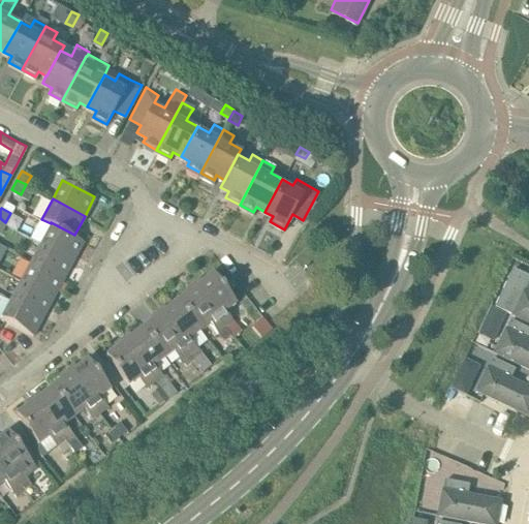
[(73,258),(84,239),(74,235),(51,222),(51,223),(41,241),(73,258)]
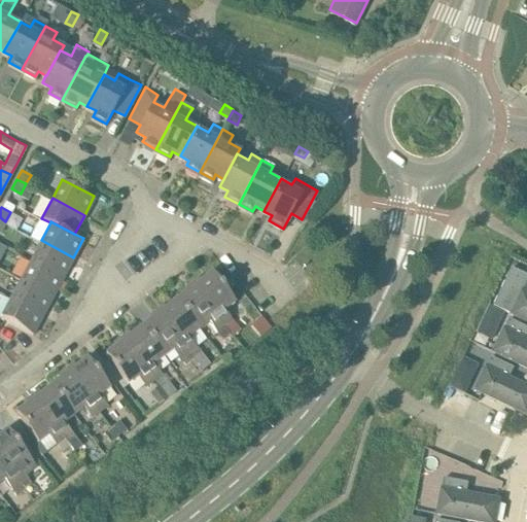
[(41,240),(31,259),(63,276),(73,257),(41,240)]
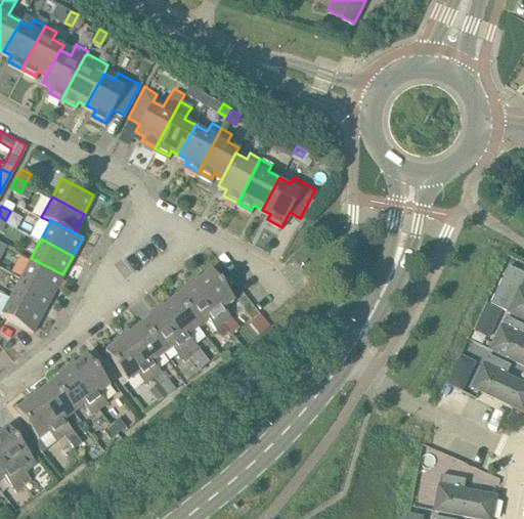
[(31,258),(20,276),(52,293),(62,274),(31,258)]
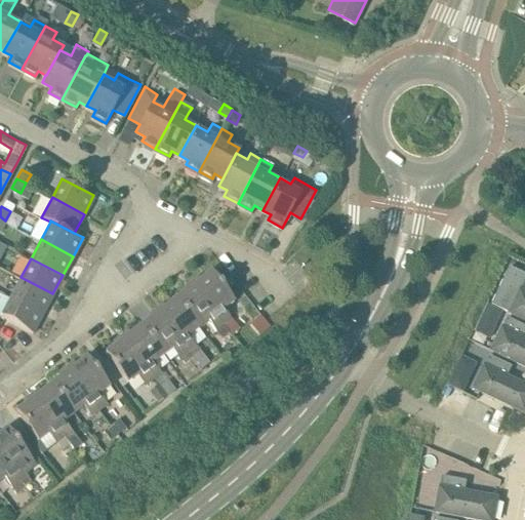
[(524,270),(510,263),(492,300),(511,309),(524,315),(524,270)]
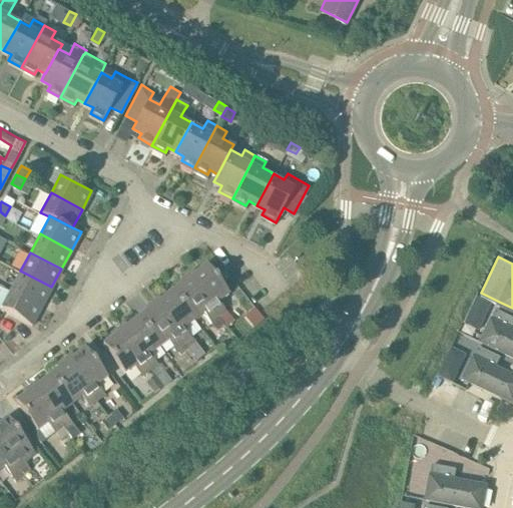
[(207,263),(189,276),(224,321),(226,324),(234,319),(219,300),(229,292),(207,263)]
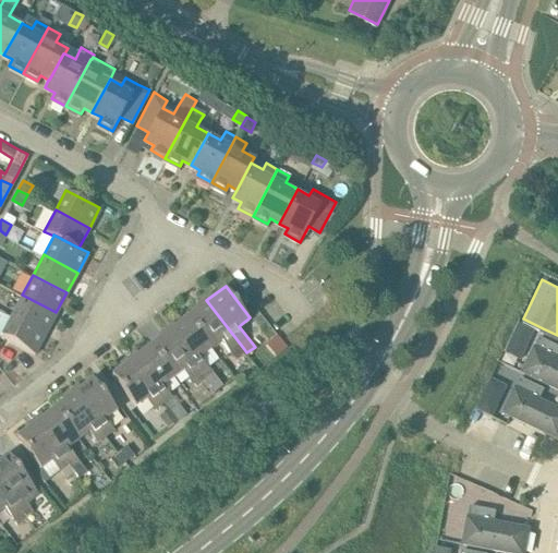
[(22,295),(12,314),(46,332),(56,312),(22,295)]
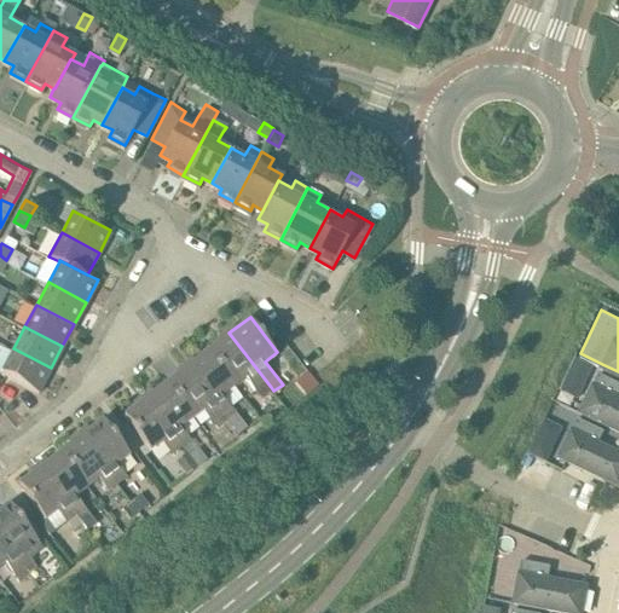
[(229,333),(208,350),(235,383),(247,374),(255,386),(261,394),(271,387),(229,333)]
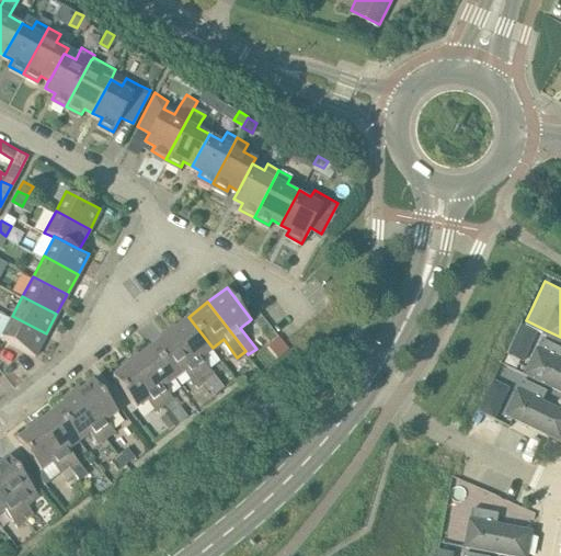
[(12,316),(1,336),(35,354),(46,333),(12,316)]
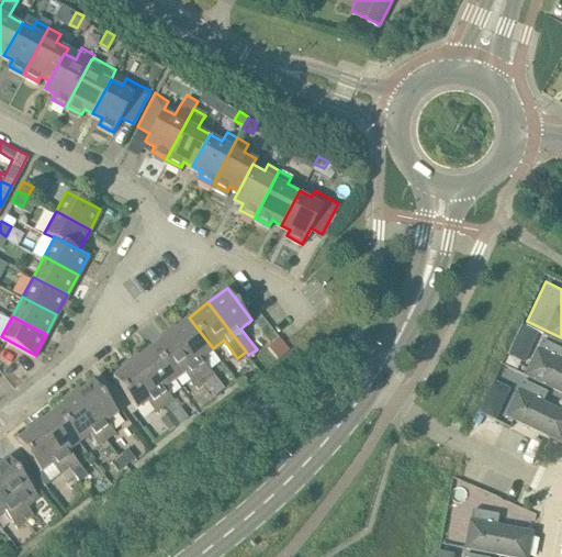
[(203,356),(213,348),(189,318),(170,332),(206,380),(215,372),(203,356)]
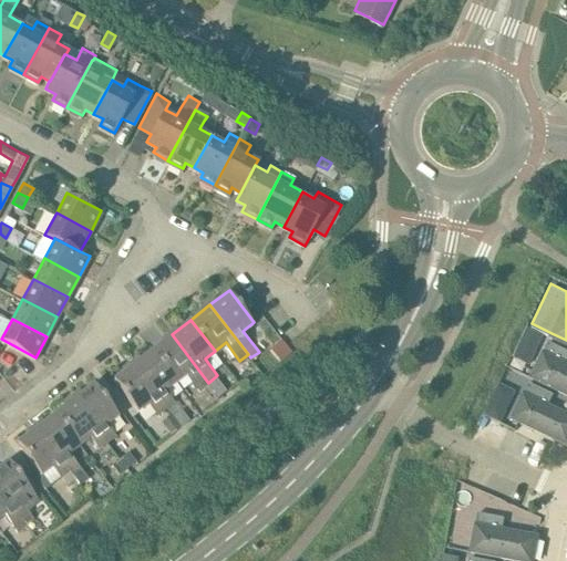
[(172,334),(153,349),(177,380),(187,372),(199,388),(208,383),(172,334)]
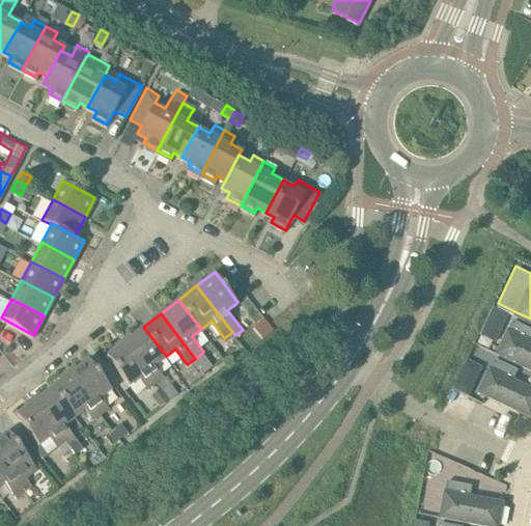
[(510,327),(499,350),(530,365),(530,323),(515,315),(510,327)]
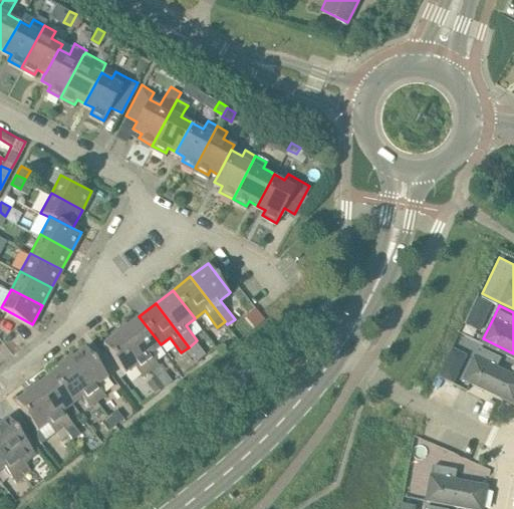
[(161,344),(139,316),(121,329),(150,367),(158,361),(151,352),(161,344)]
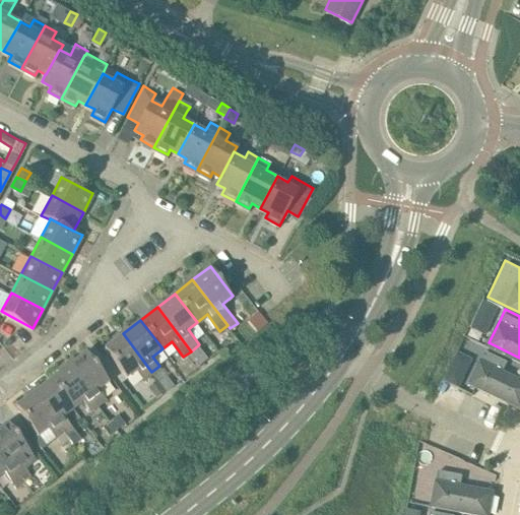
[(144,378),(151,372),(123,333),(105,347),(126,376),(137,368),(144,378)]
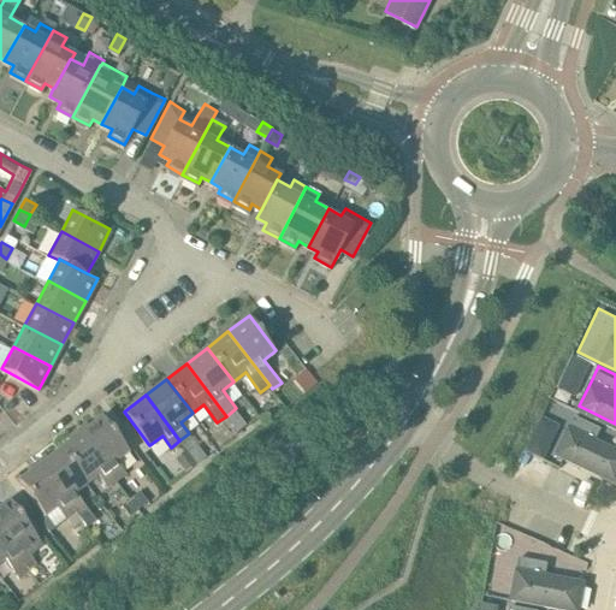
[(576,410),(557,450),(615,478),(615,444),(597,436),(603,424),(576,410)]
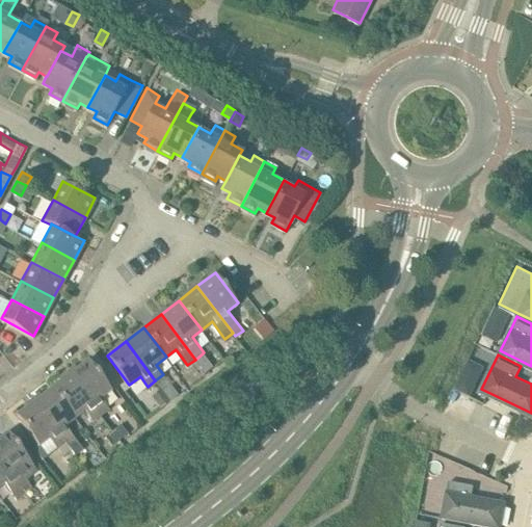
[(89,360),(70,373),(92,403),(99,413),(101,412),(107,406),(108,405),(101,396),(111,389),(89,360)]
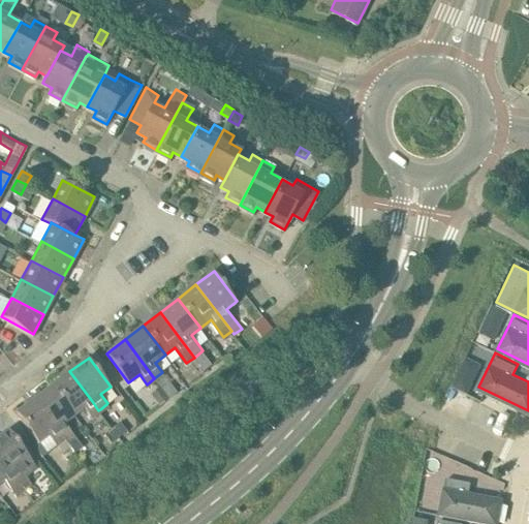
[(69,371),(52,384),(73,413),(85,406),(91,415),(92,415),(98,410),(92,401),(69,371)]
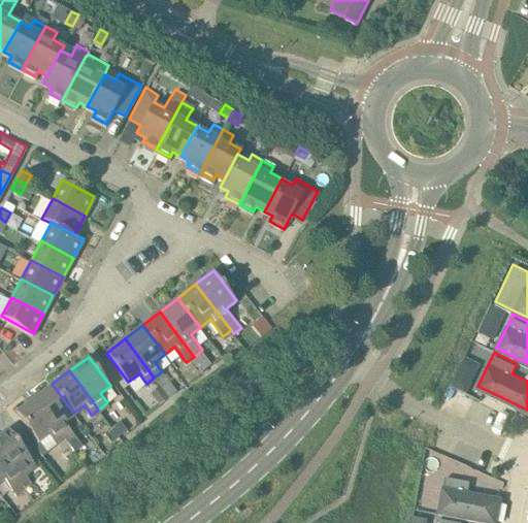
[(167,379),(161,385),(168,394),(175,389),(167,379)]
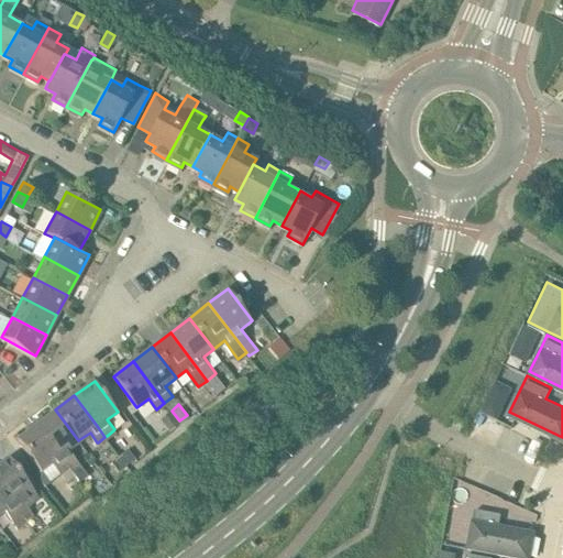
[(170,408),(159,417),(169,429),(179,422),(179,420),(172,411),(170,408)]
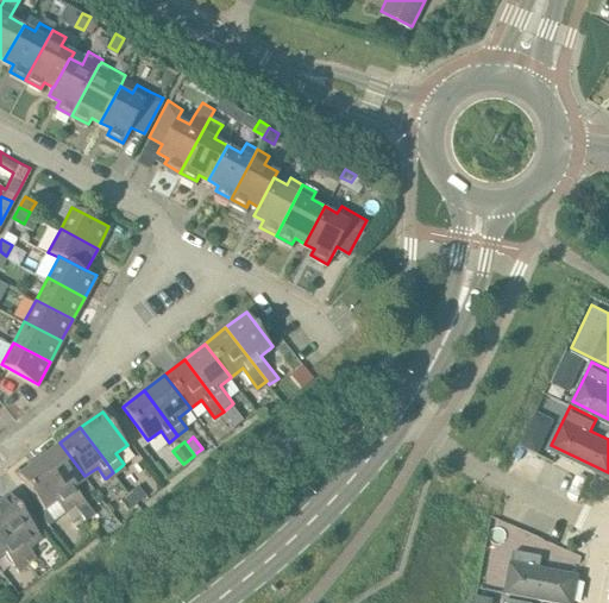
[(60,443),(39,458),(74,502),(86,517),(95,510),(83,495),(82,496),(74,484),(85,476),(60,443)]
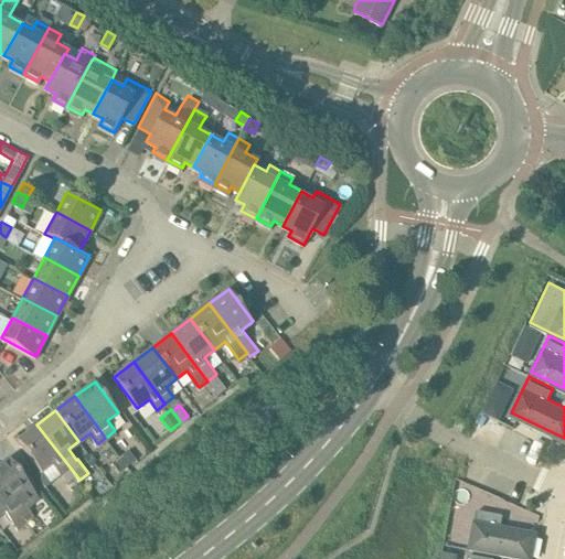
[(60,473),(68,465),(36,425),(17,439),(41,470),(52,462),(60,473)]
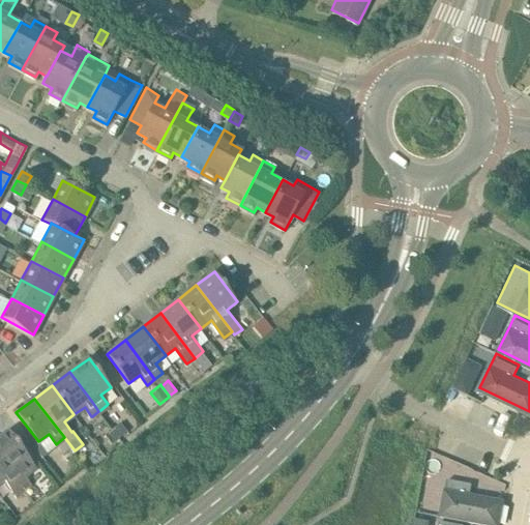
[(112,426),(111,427),(117,435),(126,429),(119,419),(112,426)]
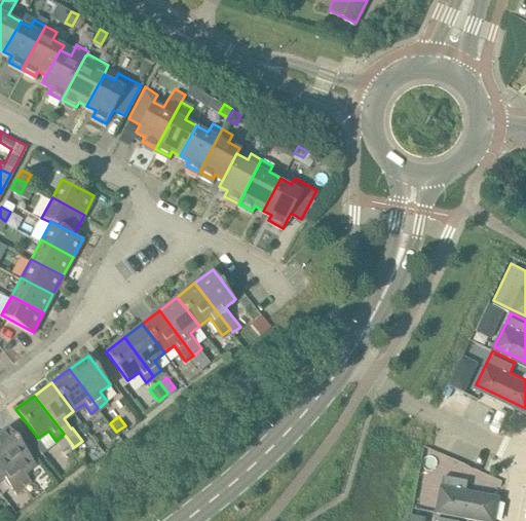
[(110,423),(104,428),(110,437),(116,432),(110,423)]
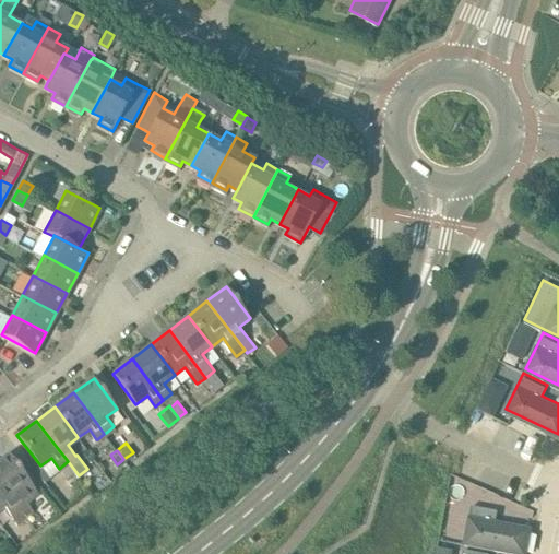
[(9,454),(0,459),(0,482),(20,509),(25,516),(25,517),(33,511),(27,504),(28,503),(39,494),(32,483),(9,454)]
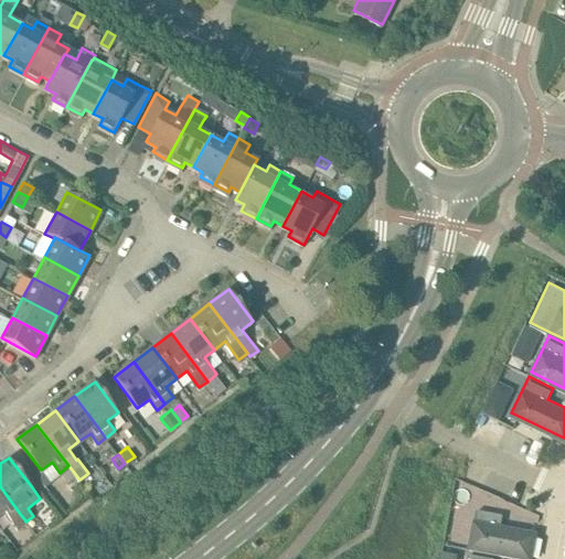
[(526,487),(500,475),(493,488),(520,502),(526,487)]
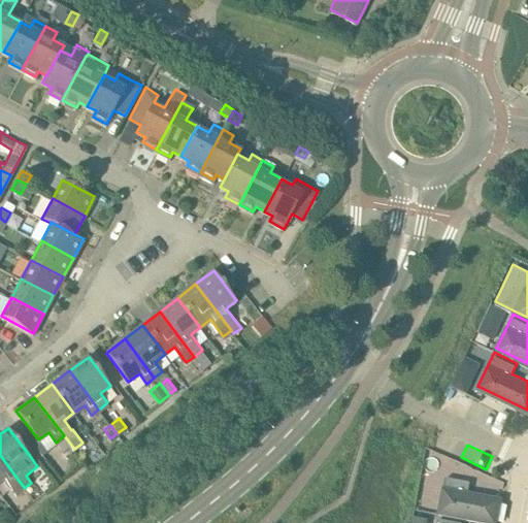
[(19,481),(0,455),(0,480),(4,478),(15,493),(24,487),(19,481)]
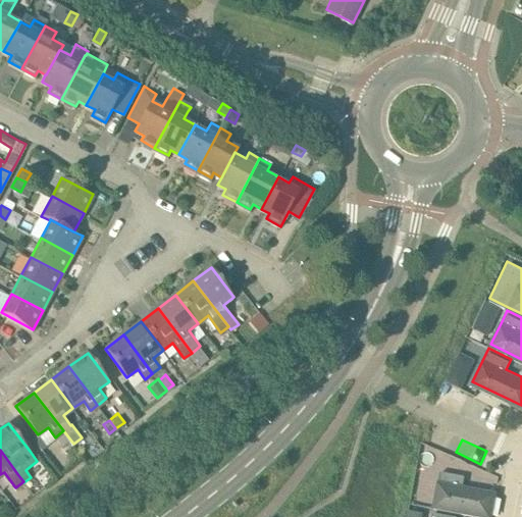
[(439,479),(434,504),(491,515),(497,490),(464,483),(466,475),(441,470),(439,479)]
